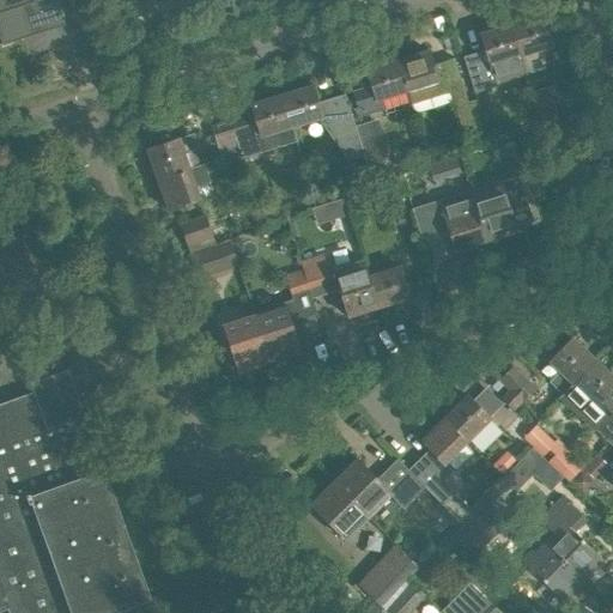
[(0,0),(0,36),(2,46),(11,43),(10,41),(71,22),(64,0),(0,0)]
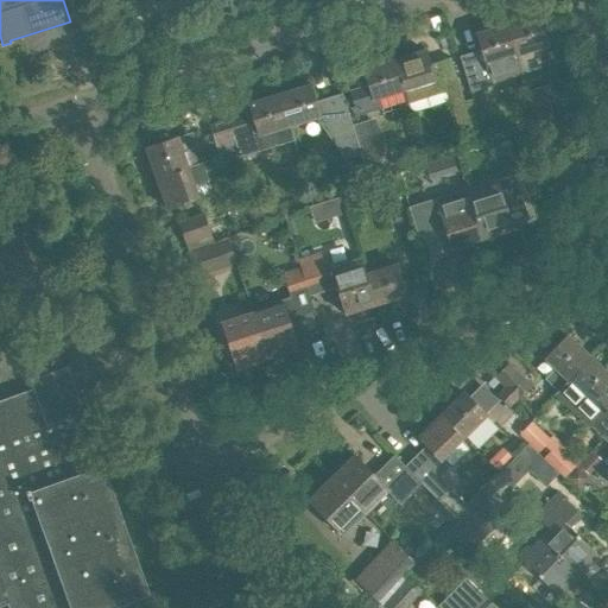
[(520,71),(540,65),(536,49),(546,45),(537,16),(507,25),(520,71)]
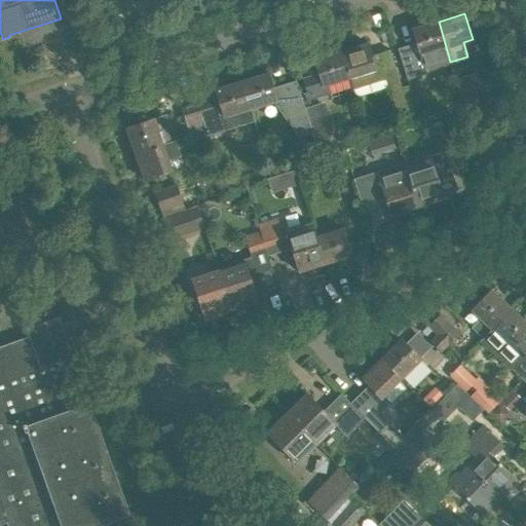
[(438,66),(450,62),(439,22),(412,30),(416,43),(398,49),(407,79),(426,73),(424,66),(436,62),(438,66)]
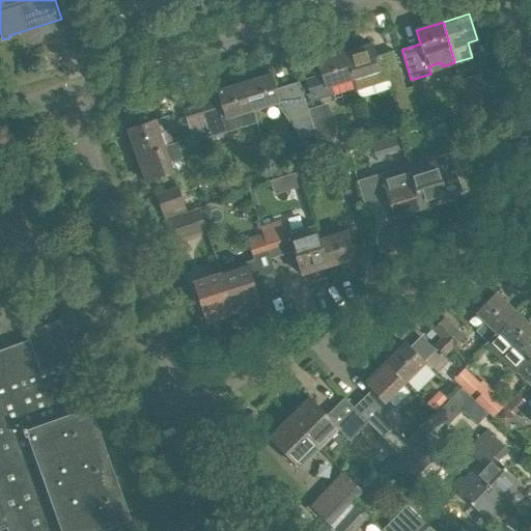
[(343,53),(352,79),(356,91),(390,80),(393,92),(400,90),(407,111),(416,108),(410,86),(404,88),(393,50),(374,56),(370,44),(343,53)]
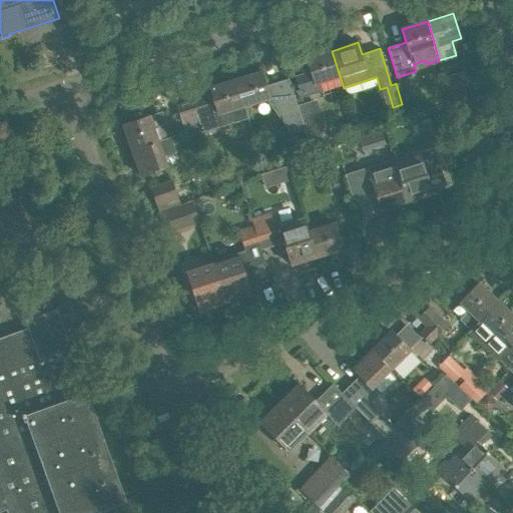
[(315,83),(340,76),(332,51),(307,58),(315,83)]
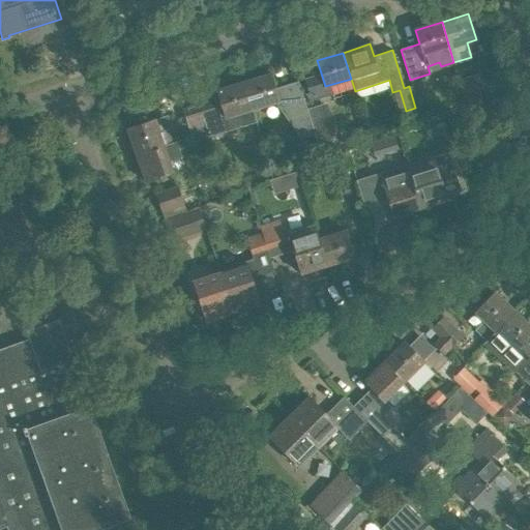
[(466,102),(480,99),(478,90),(484,88),(479,74),(459,80),(466,102)]
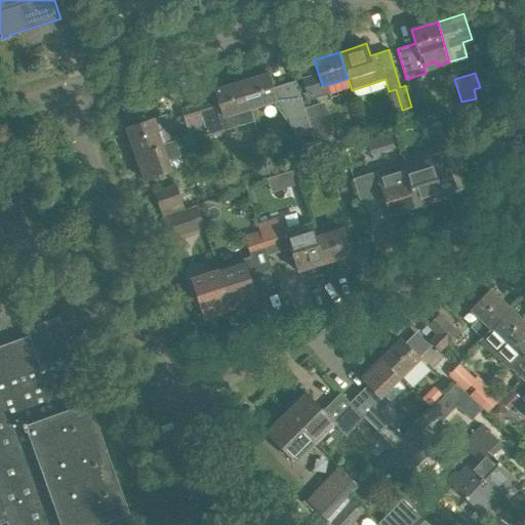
[(267,75),(241,82),(249,108),(273,102),(297,136),(312,132),(305,109),(295,80),(271,88),(267,75)]
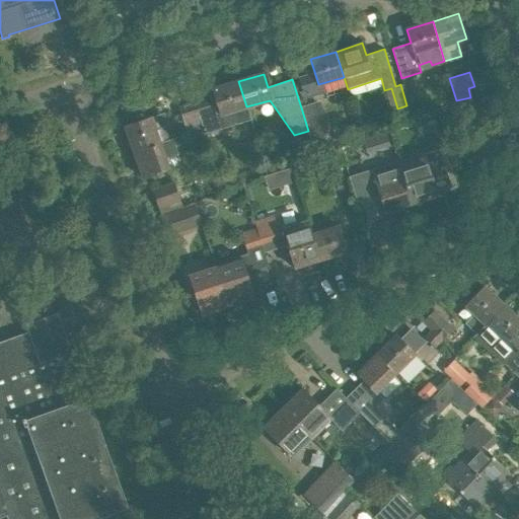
[(169,81),(153,87),(156,97),(172,91),(169,81)]
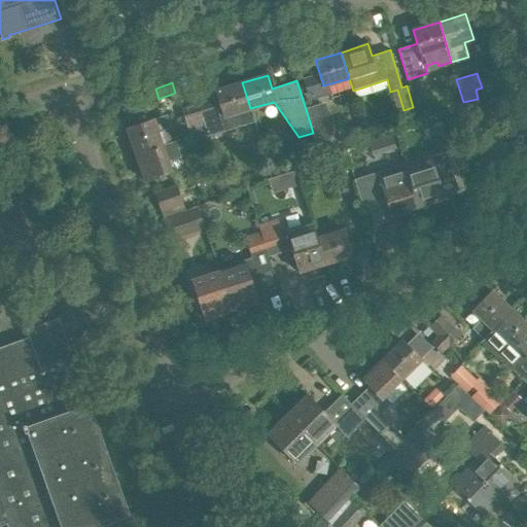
[(254,123),(250,108),(242,82),(215,91),(223,116),(227,130),(254,123)]
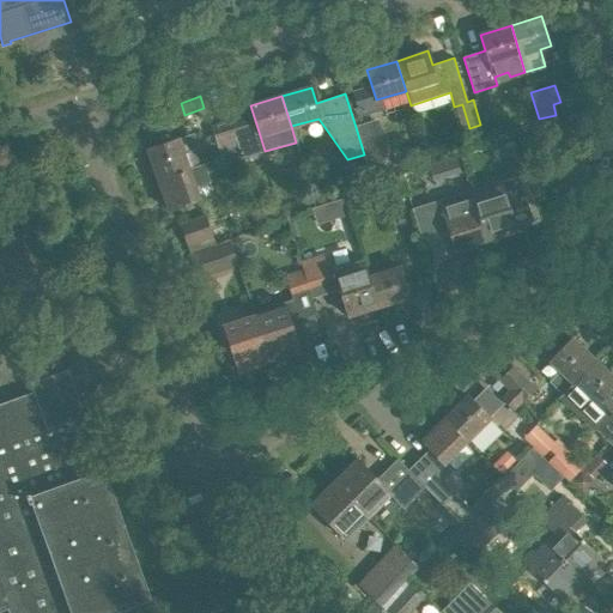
[(534,133),(559,125),(556,115),(539,119),(540,121),(530,125),(534,133)]
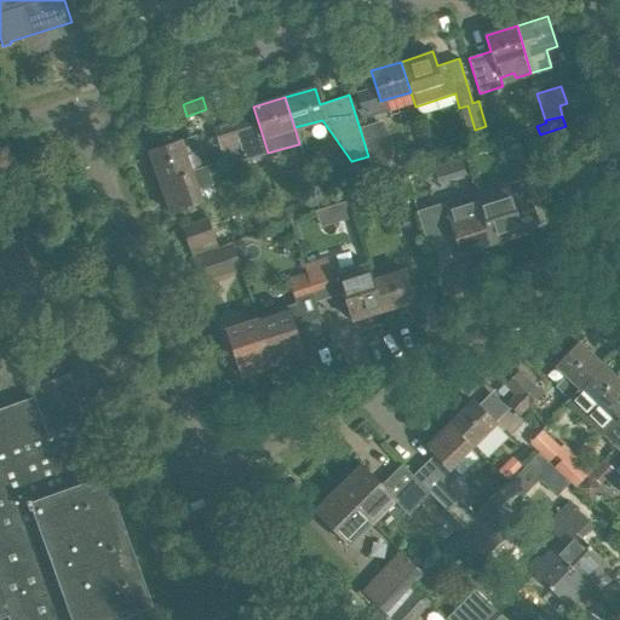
[(379,122),(360,128),(368,156),(374,177),(378,174),(383,171),(386,167),(389,161),(390,156),(391,151),(390,145),(390,141),(388,136),(385,132),(384,128),(379,125),(379,122)]
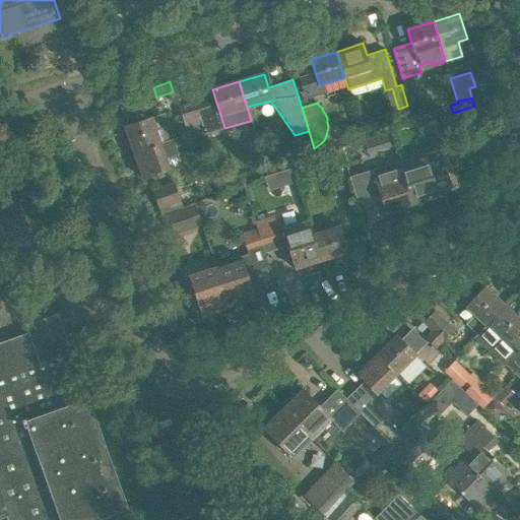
[(202,129),(218,124),(212,106),(196,111),(202,129)]
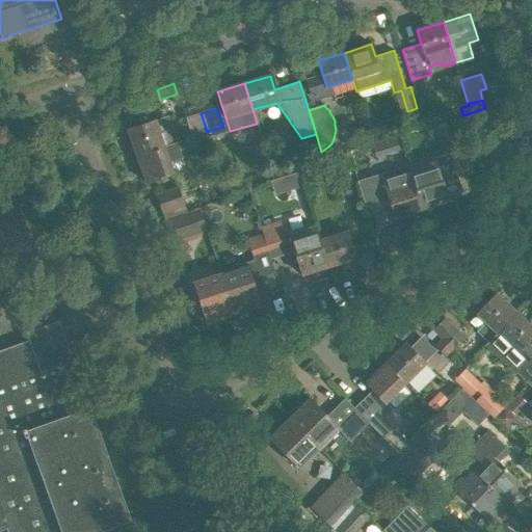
[(417,108),(408,110),(413,122),(421,120),(417,108)]
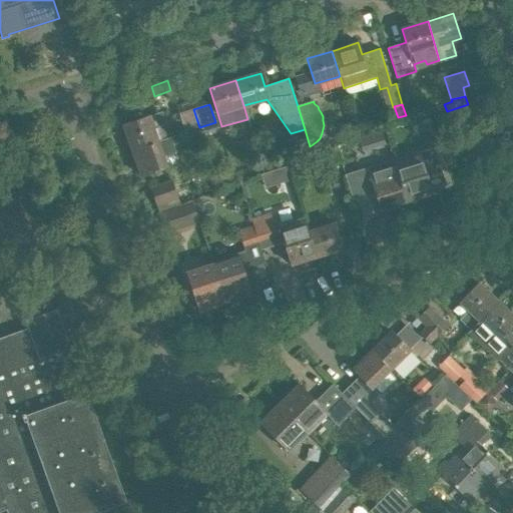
[(185,132),(199,127),(193,109),(179,114),(185,132)]
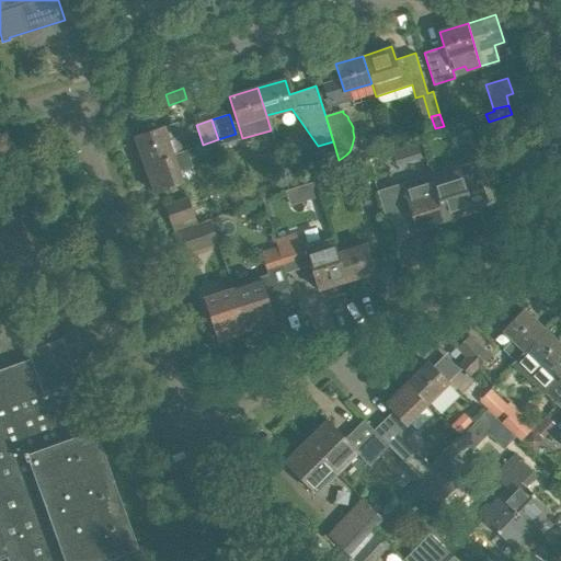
[(145,164),(172,156),(167,140),(181,136),(176,122),(162,127),(135,137),(145,164)]
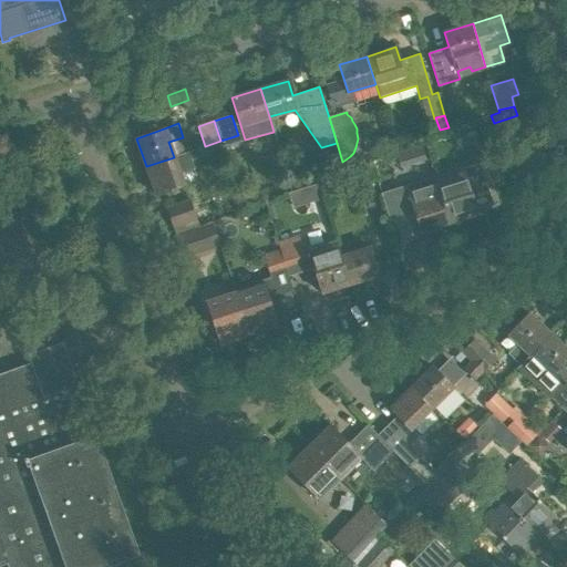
[(381,156),(398,150),(390,133),(387,135),(382,138),(379,143),(378,147),(379,152),(380,155),(381,156)]
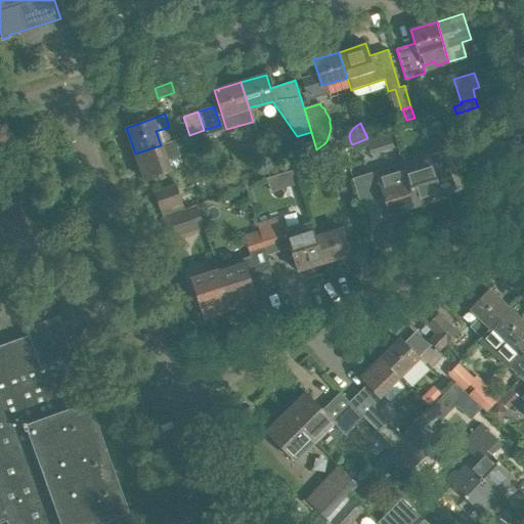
[(392,146),(389,134),(382,136),(386,148),(392,146)]
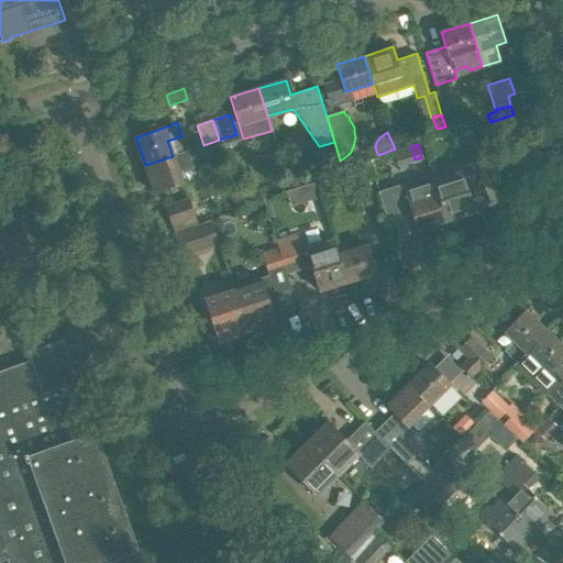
[(155,194),(183,184),(178,172),(192,167),(187,151),(173,156),(145,165),(155,194)]
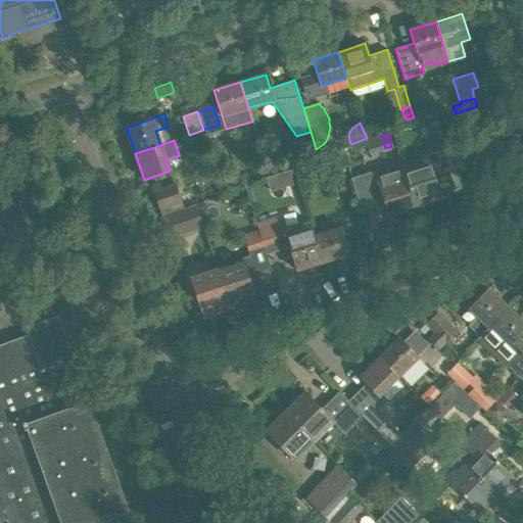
[(443,150),(400,163),(406,180),(413,205),(440,197),(439,193),(455,188),(443,150)]
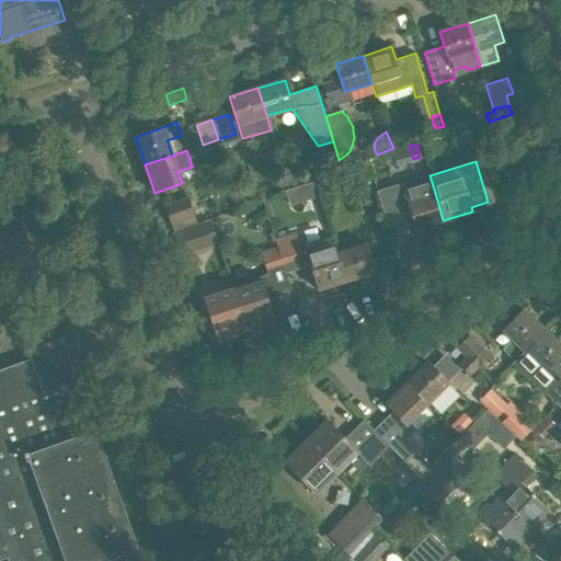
[(350,168),(354,181),(366,176),(362,164),(350,168)]
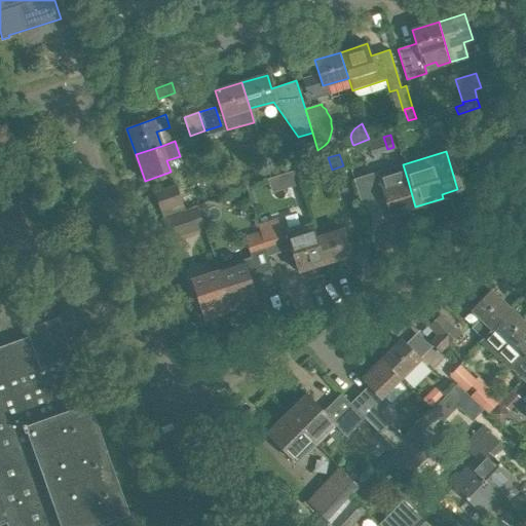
[(403,164),(354,180),(362,203),(384,197),(389,214),(415,207),(408,181),(403,164)]
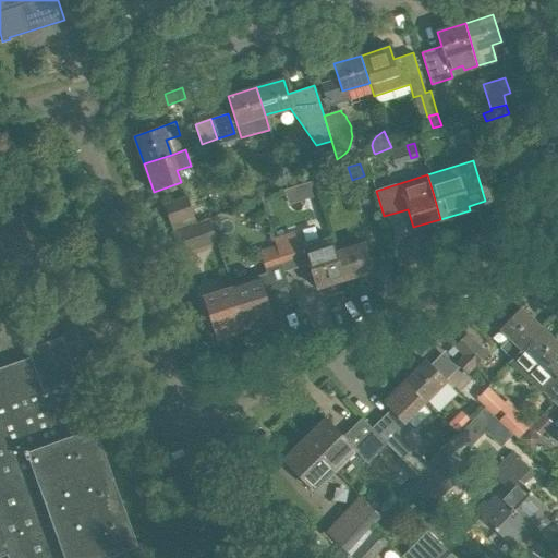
[(281,176),(275,178),(271,183),(274,191),(284,187),(281,176)]
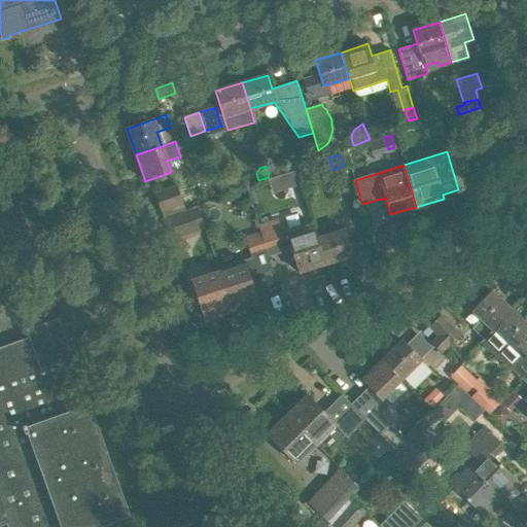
[(238,172),(227,175),(231,187),(241,184),(238,172)]
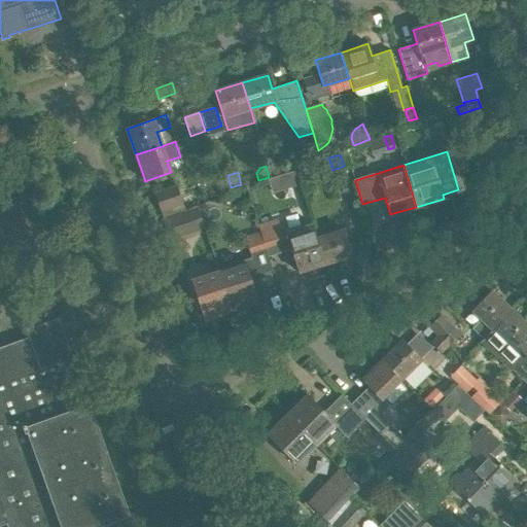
[(163,216),(182,209),(184,209),(176,186),(154,195),(163,216)]
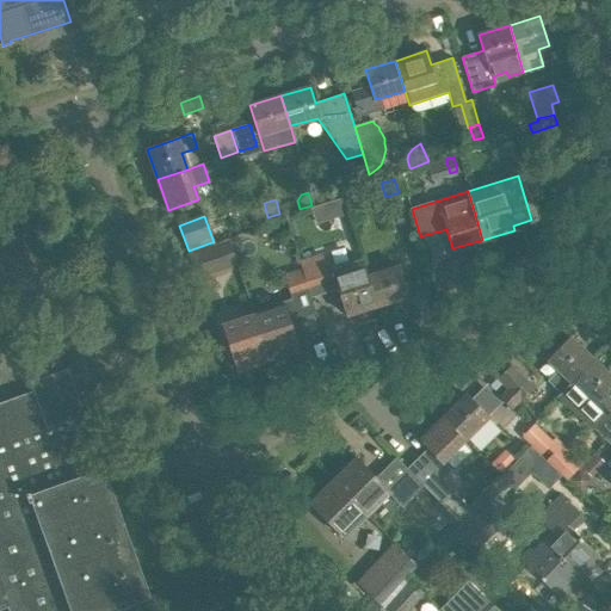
[(196,278),(236,264),(227,238),(214,242),(211,242),(213,247),(187,255),(196,278)]
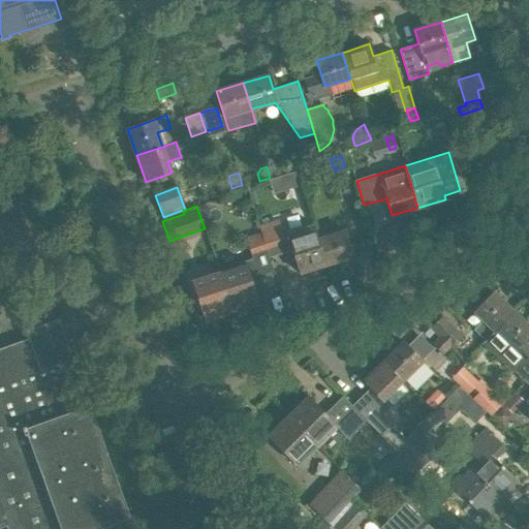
[(284,236),(279,220),(259,226),(261,234),(268,255),(292,247),(300,273),(327,265),(319,239),(318,239),(314,226),(284,236)]
